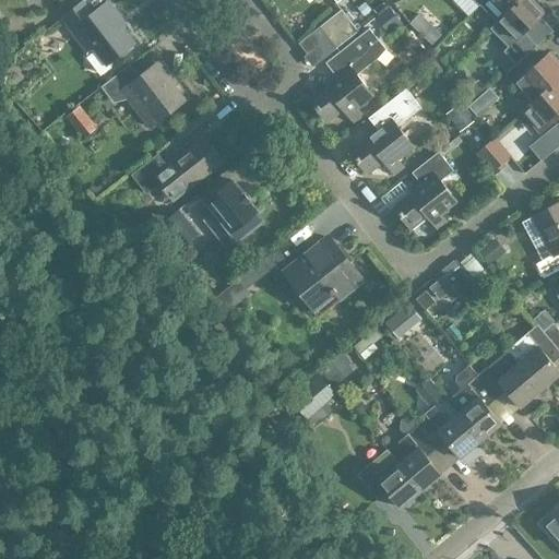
[(377,26),(393,12),(383,0),(375,0),(364,10),(377,26)]
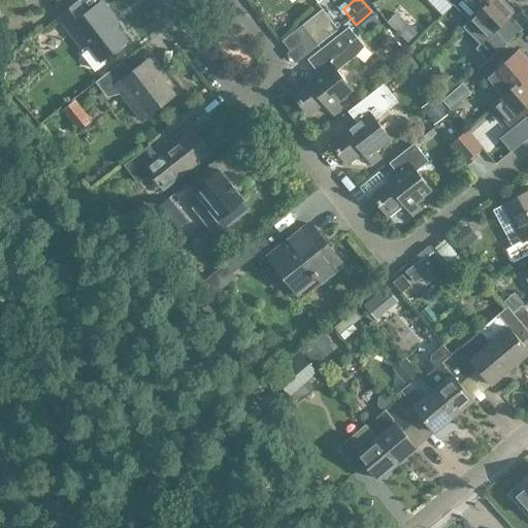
[(462,0),(476,14),(490,0),(462,0)]
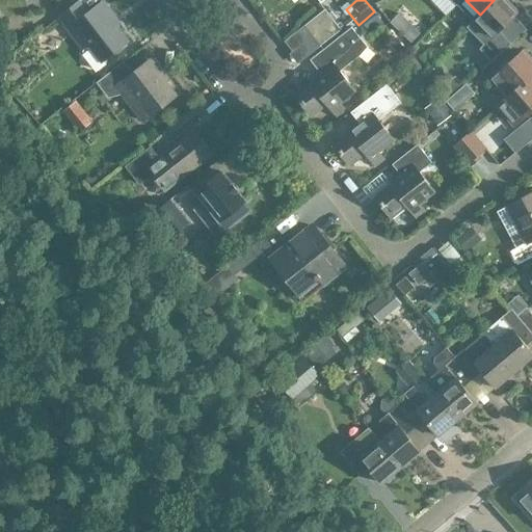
[(505,0),(494,0),(480,15),(474,20),(490,37),(517,12),(505,0)]
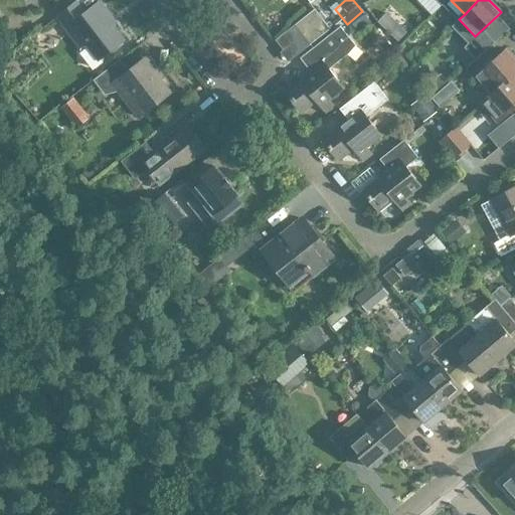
[(103,57),(102,55),(123,40),(107,19),(111,17),(99,2),(86,12),(77,1),(56,17),(80,47),(79,52),(91,66),(96,67),(103,62),(103,57)]
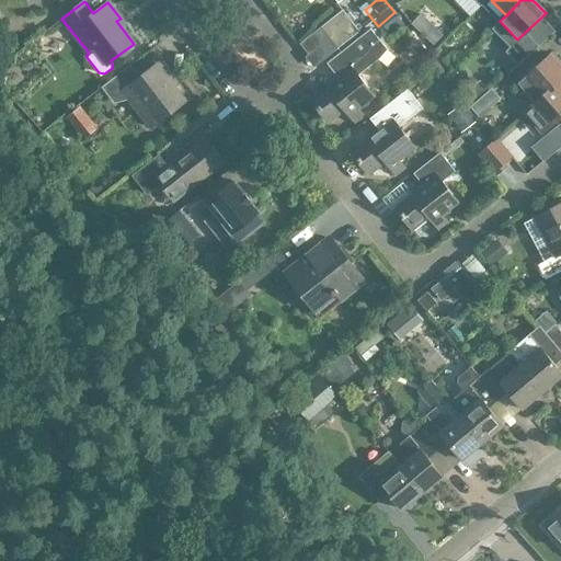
[(309,55),(352,21),(343,11),(300,44),(309,55)]
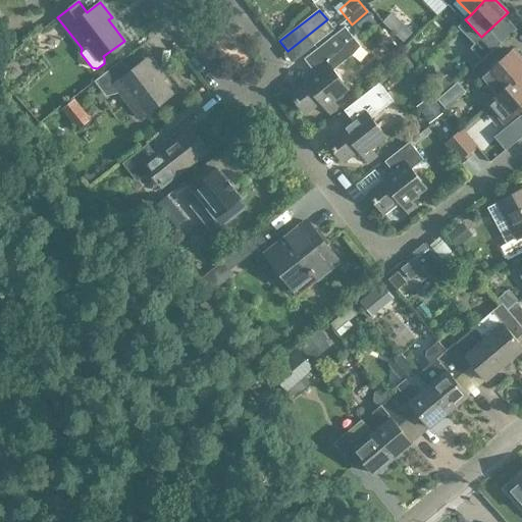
[(334,30),(327,19),(288,51),(294,60),(334,30)]
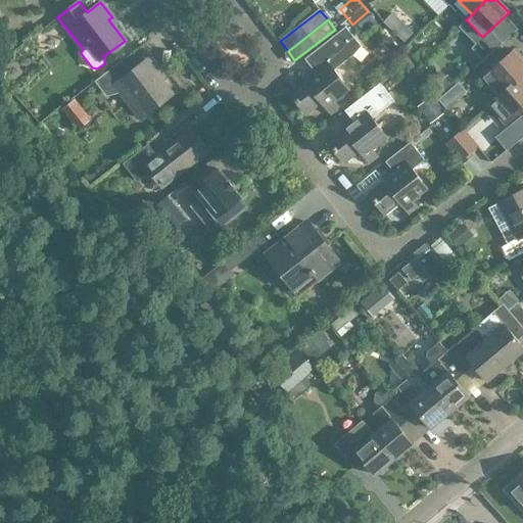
[(333,72),(345,61),(363,48),(345,27),(329,40),(303,59),(317,75),(290,95),(304,113),(320,101),(331,115),(339,109),(334,102),(348,91),(333,72)]
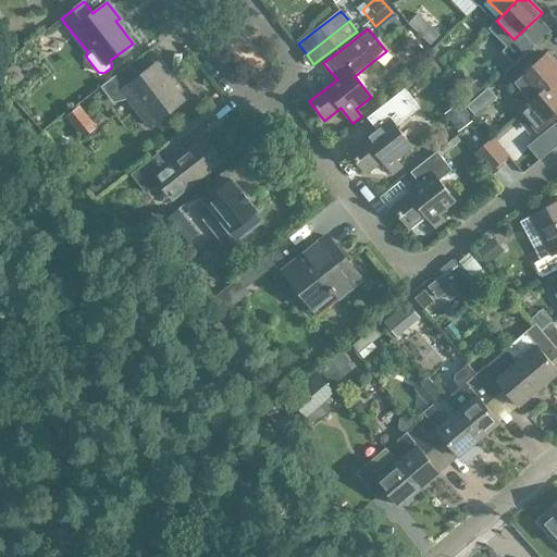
[(440,35),(434,29),(424,39),(430,45),(440,35)]
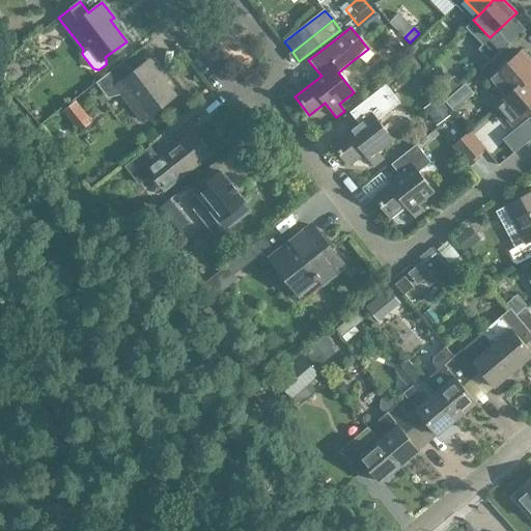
[(502,35),(482,52),(483,54),(474,62),(480,70),(510,45),(502,35)]
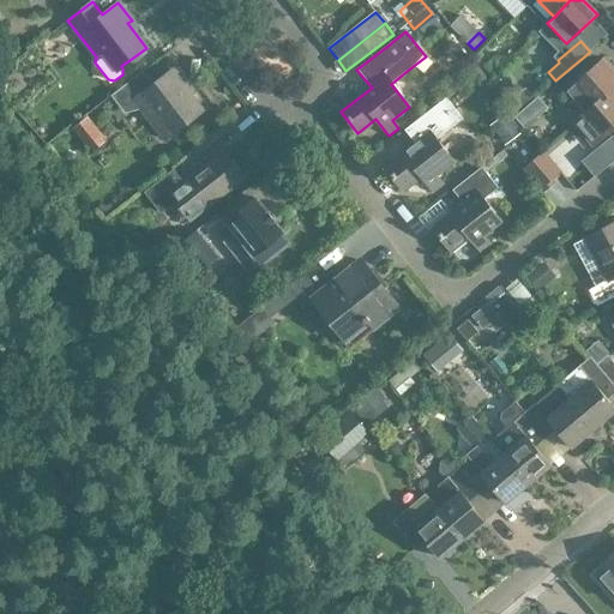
[(612,89),(612,90),(613,88),(613,70),(603,58),(565,91),(583,113),(584,113),(612,89)]
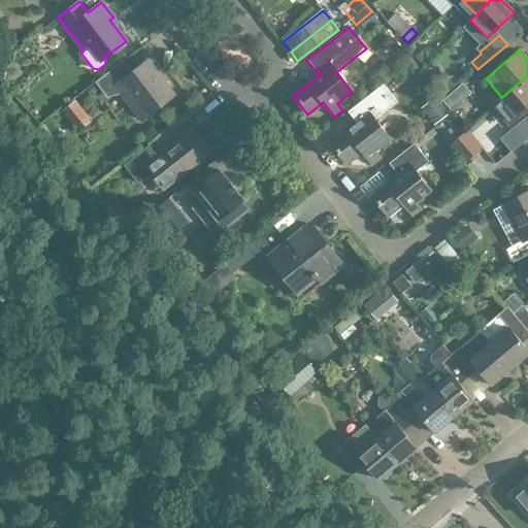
[(105,95),(122,83),(147,116),(173,95),(147,61),(131,74),(122,62),(95,83),(105,95)]
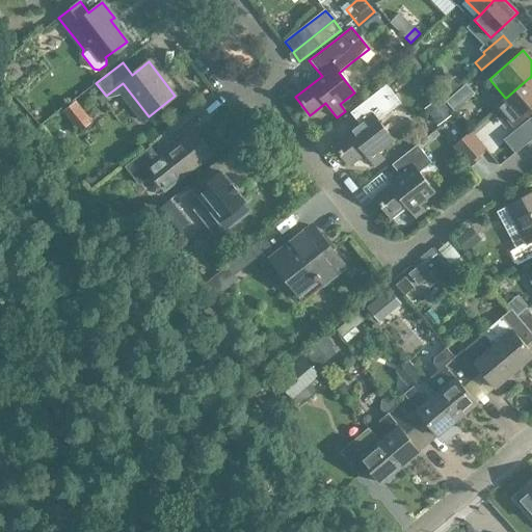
[(437,90),(446,100),(462,85),(455,76),(437,90)]
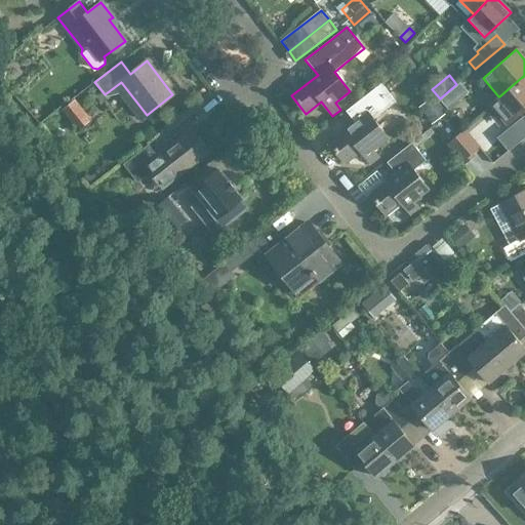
[(499,96),(498,96),(489,104),(506,123),(524,106),(524,78),(523,77),(523,76),(499,96)]
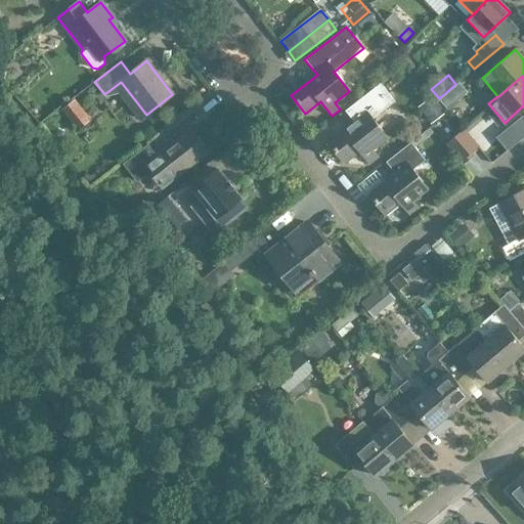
[(456,85),(455,84),(439,98),(439,99),(447,110),(468,92),(459,82),(456,85)]
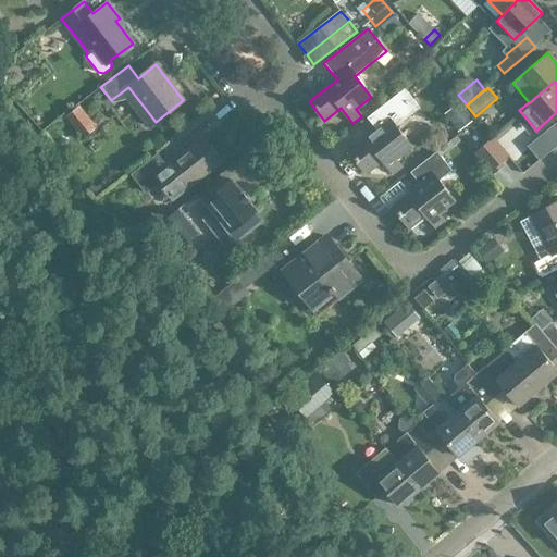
[(405,89),(394,98),(367,119),(378,132),(350,153),(364,173),(381,160),(393,175),(401,168),(397,161),(411,149),(395,128),(421,109),(405,89)]
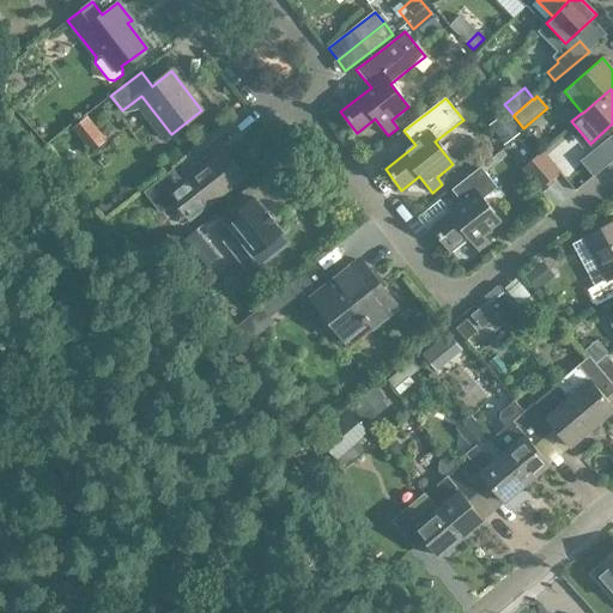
[(86,116),(72,128),(91,151),(105,139),(86,116)]
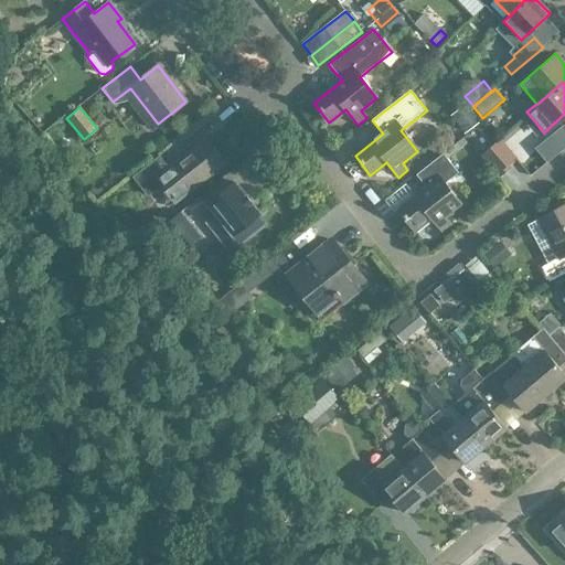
[(481,123),(472,112),(456,124),(466,136),(481,123)]
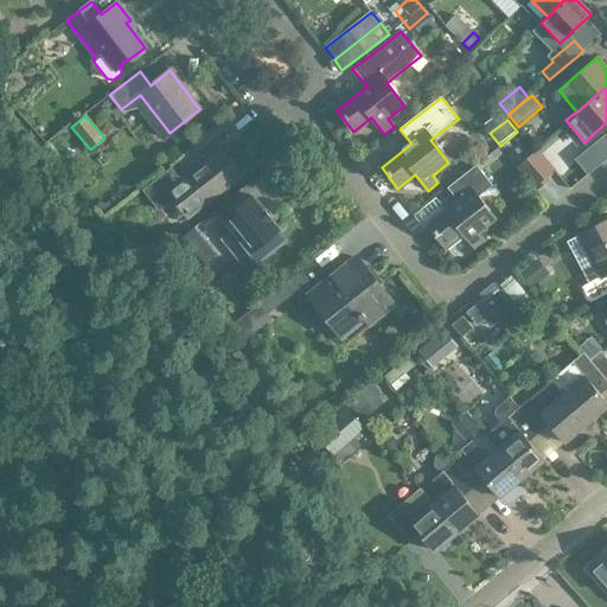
[(494,161),(502,154),(498,149),(490,155),(494,161)]
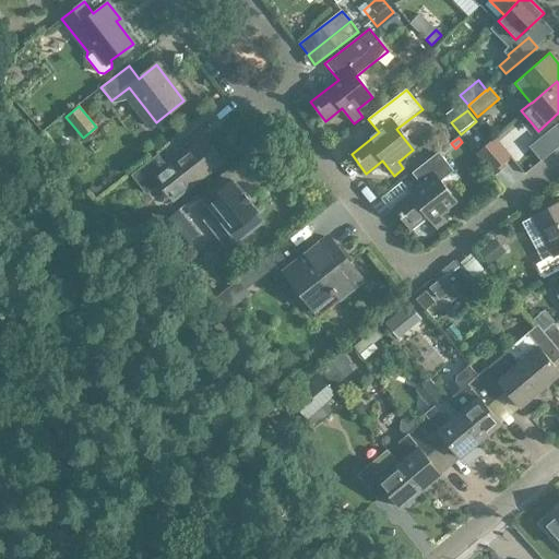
[(476,154),(495,176),(506,165),(503,163),(511,156),(496,138),(476,154)]
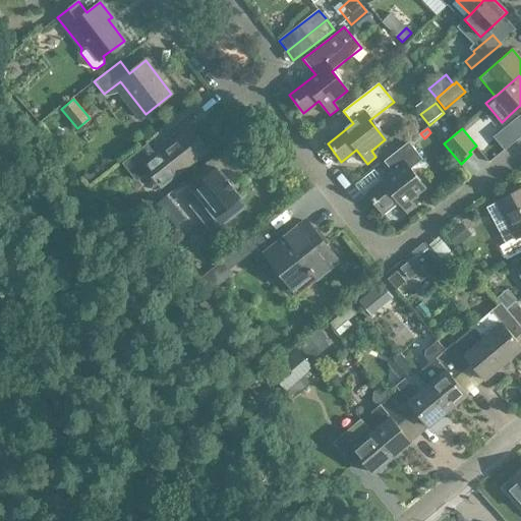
[(136,180),(149,170),(161,186),(206,151),(189,130),(156,157),(147,145),(123,163),(136,180)]
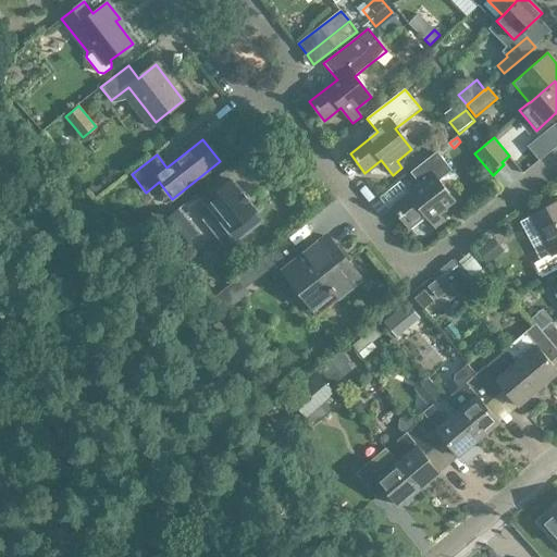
[(409,173),(419,186),(392,208),(407,227),(423,215),(435,231),(445,223),(438,215),(454,203),(437,183),(450,172),(435,152),(409,173)]
